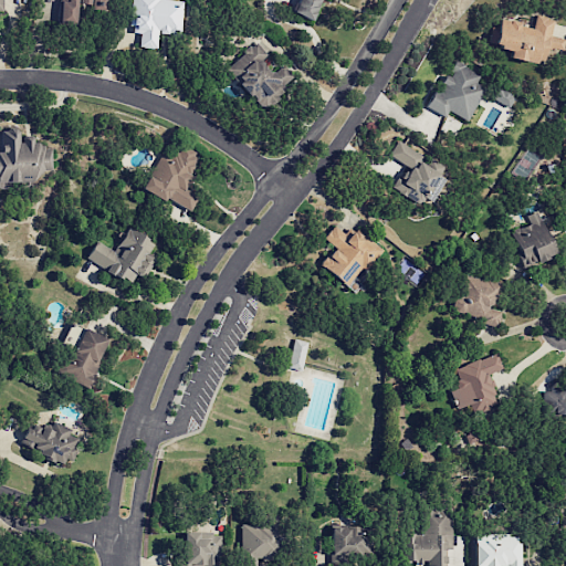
[(107,0),(60,0),(58,21),(74,23),(76,3),(91,4),(91,10),(107,11),(107,0)]
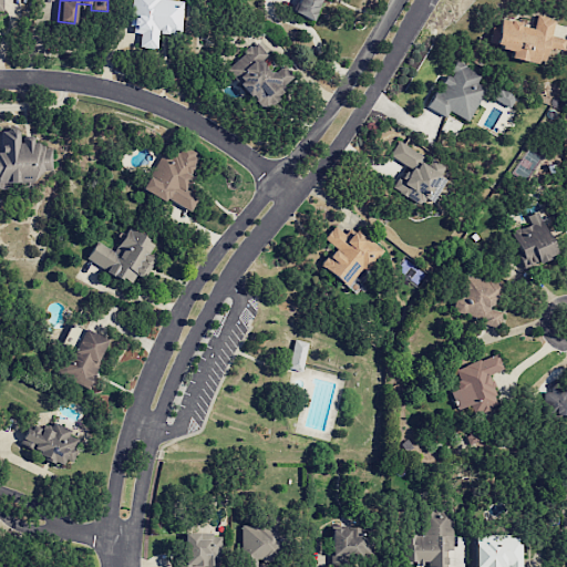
[(184,1),(173,0),(131,0),(130,32),(140,33),(137,47),(156,49),(157,32),(181,34),(184,1)]
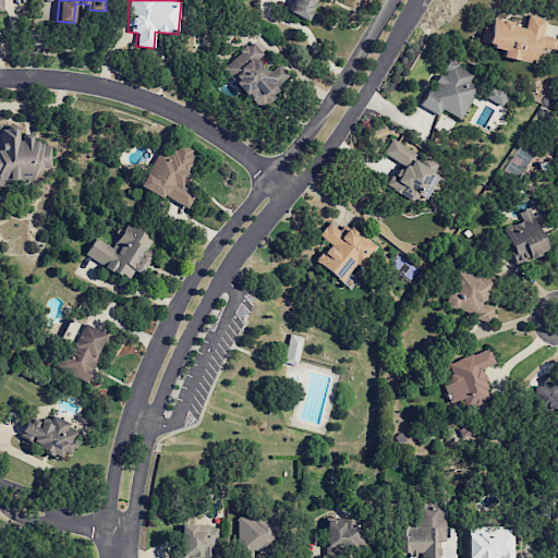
[(306,20),(314,0),(291,0),(287,12),(306,20)]
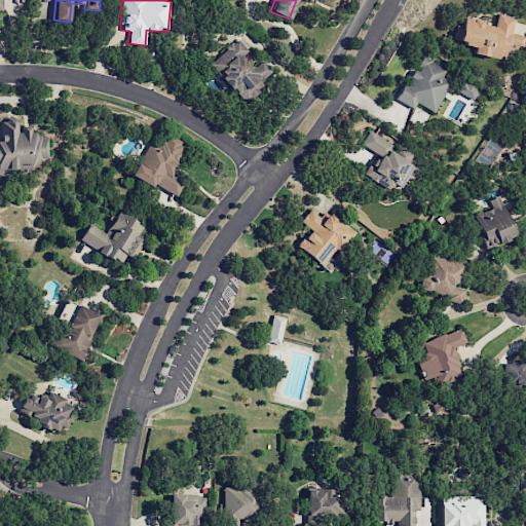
[(463,17),(457,43),(473,47),(472,52),(502,60),(506,44),(521,47),(524,36),(510,33),(514,17),(497,13),(494,25),(463,17)]
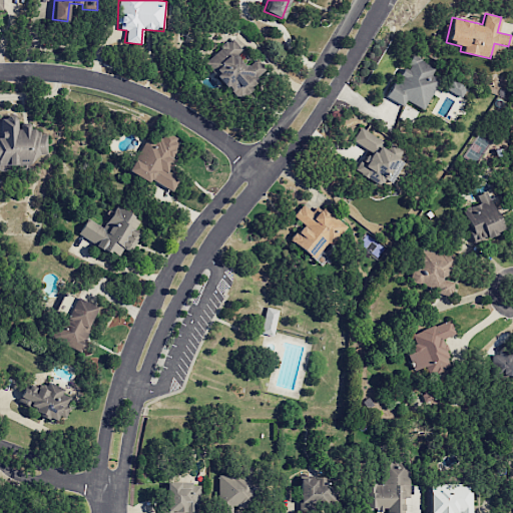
[(203,60),(235,99),(268,73),(257,58),(245,67),(235,55),(241,50),(231,38),(203,60)]
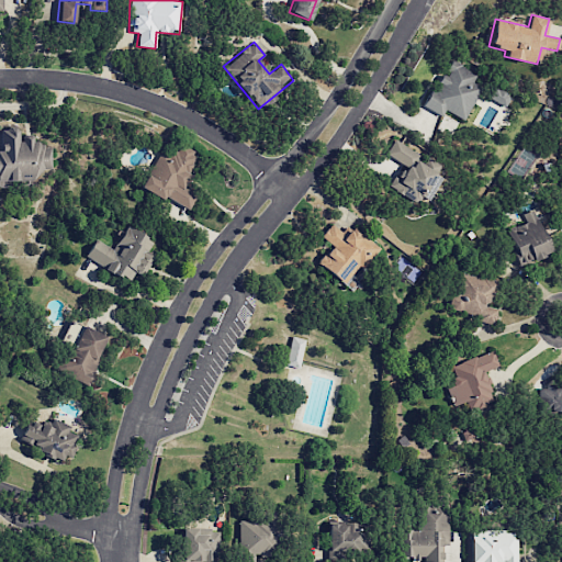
[(423,107),(441,115),(444,111),(463,120),(480,87),(472,82),(476,72),(451,60),(445,74),(442,74),(435,89),(431,88),(423,107)]
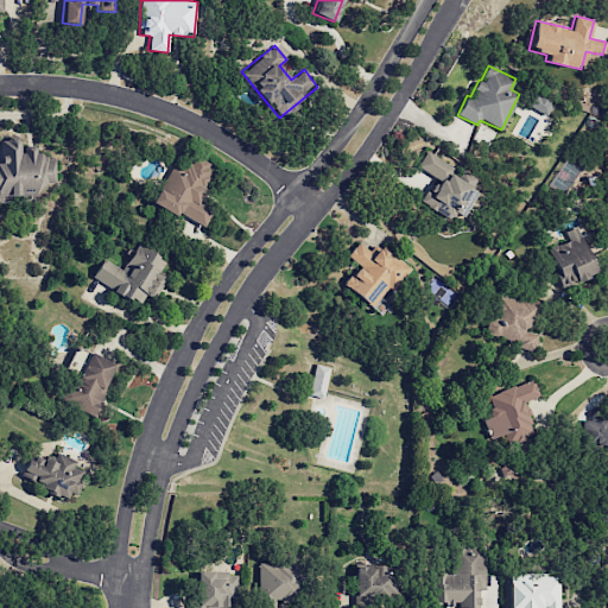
[(529,106),(545,115),(552,105),(534,95),(529,106)]
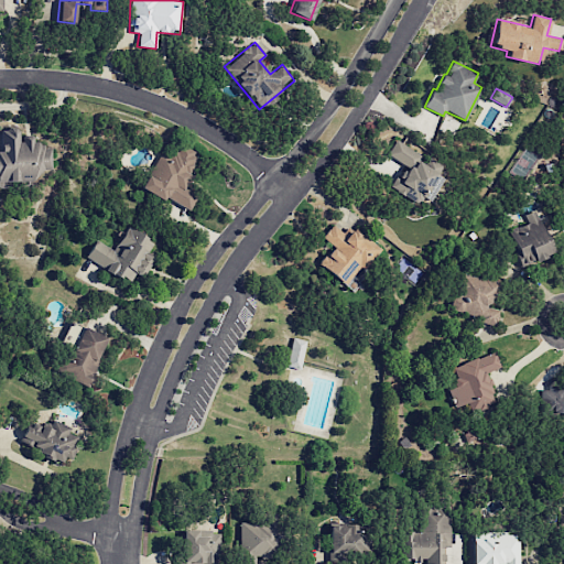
[(0,180),(40,181),(40,170),(51,170),(51,145),(33,145),(33,137),(18,137),(18,129),(0,128),(0,180)]
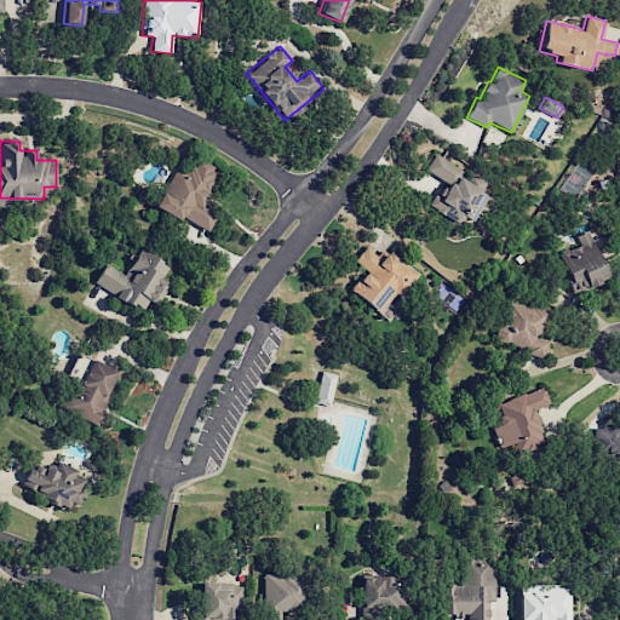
[(425,171),(448,183),(440,199),(434,195),(426,207),(458,224),(461,217),(471,223),(487,195),(480,191),(486,182),(469,172),(469,173),(434,155),(425,171)]
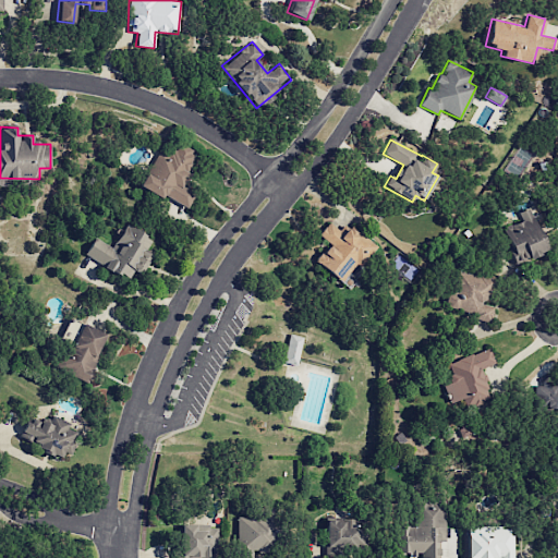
[(186,207),(194,192),(181,186),(197,153),(174,142),(172,146),(162,142),(140,187),(160,197),(161,195),(186,207)]
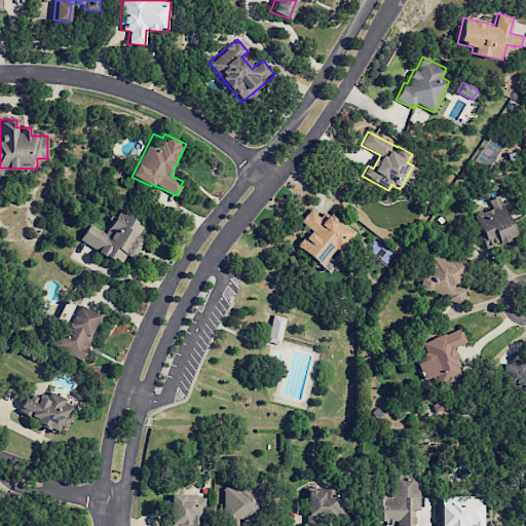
[(516,236),(498,195),(488,200),(491,208),(473,216),(487,248),(516,236)]
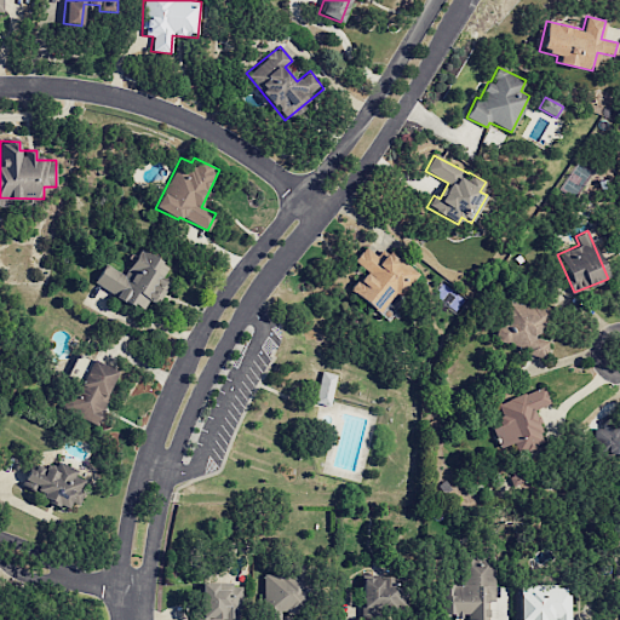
[(419,274),(389,251),(383,259),(366,246),(354,262),(365,270),(349,291),(379,314),(389,300),(395,305),(419,274)]
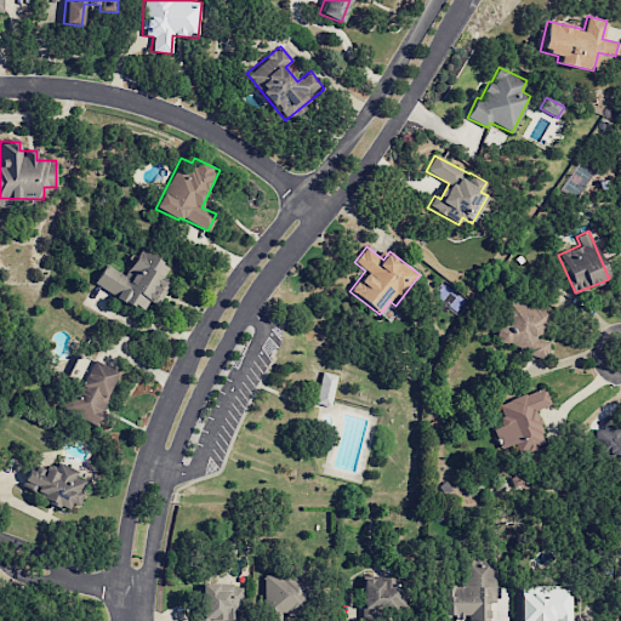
[(125,275),(104,265),(93,284),(142,311),(148,300),(158,306),(171,283),(163,278),(170,266),(140,249),(125,275)]
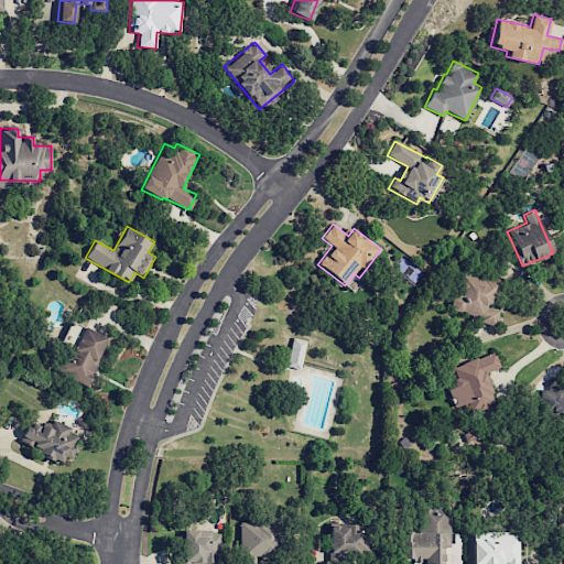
[(492,308),(496,280),(457,274),(451,316),(498,323),(500,310),(492,308)]
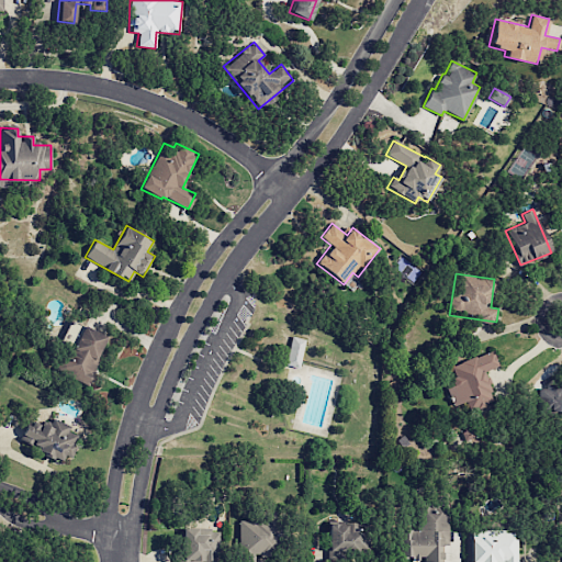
[(88,385),(99,360),(96,359),(105,336),(81,325),(59,372),(88,385)]
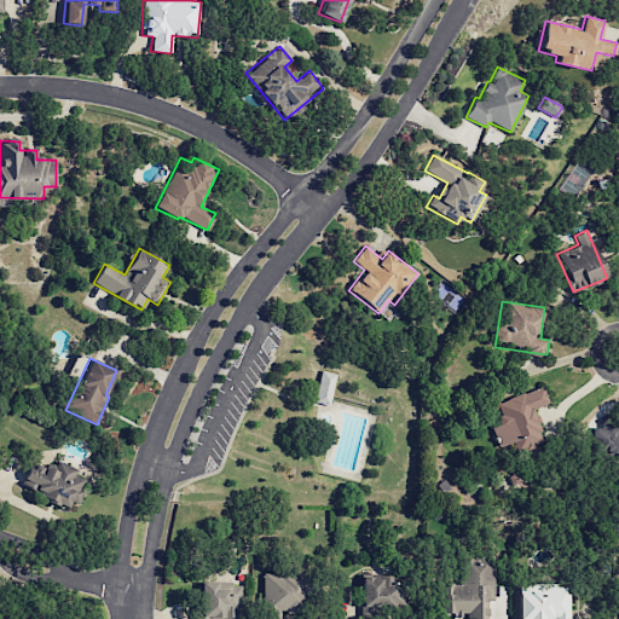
[(313,403),(329,405),(335,374),(320,370),(313,403)]
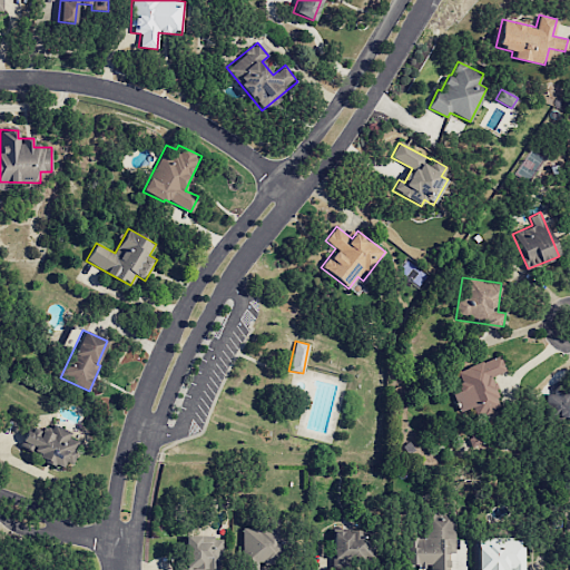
[(459,411),(472,406),(474,414),(500,406),(490,376),(505,372),(501,356),(455,371),(461,390),(453,393),(459,411)]
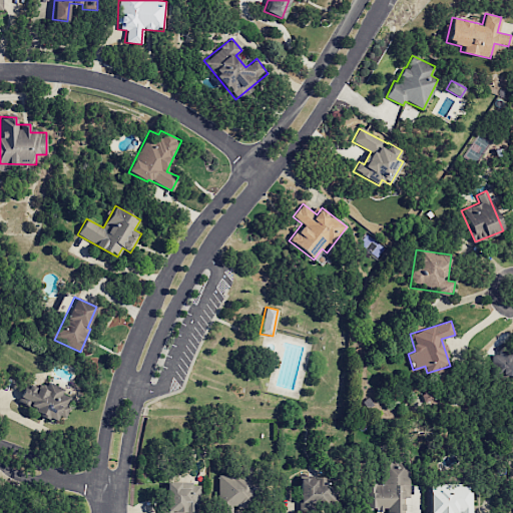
[(512,355),(506,355),(506,352),(495,351),(492,376),(512,378),(512,355)]
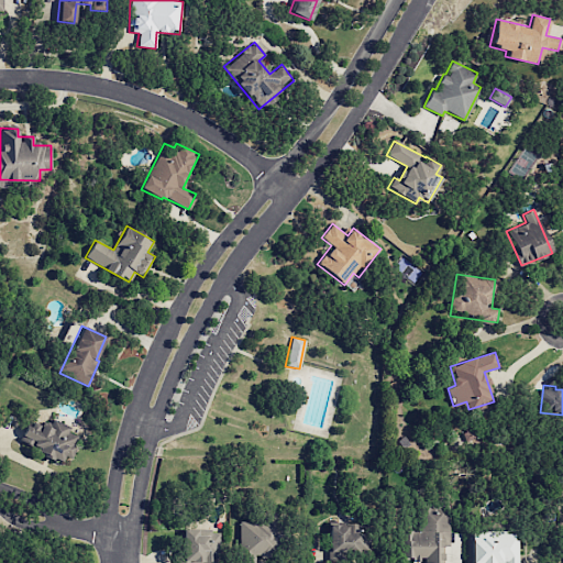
[(48,428),(26,420),(19,444),(62,460),(63,455),(70,457),(78,437),(68,432),(70,426),(52,419),(48,428)]
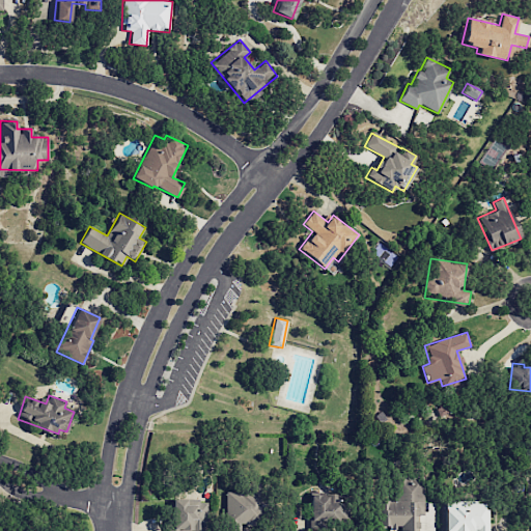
[(394,501),(374,501),(374,526),(399,526),(399,530),(416,530),(417,515),(421,515),(422,479),(394,478),(394,501)]
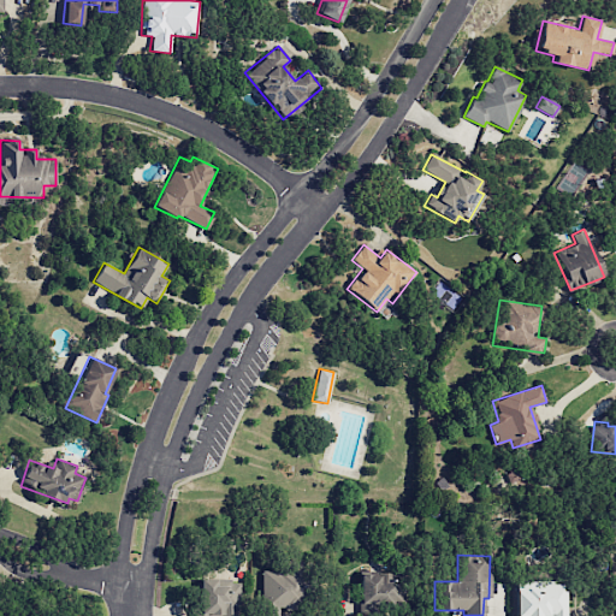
[(261,569),(261,615),(278,615),(278,606),(300,605),(300,569),(261,569)]
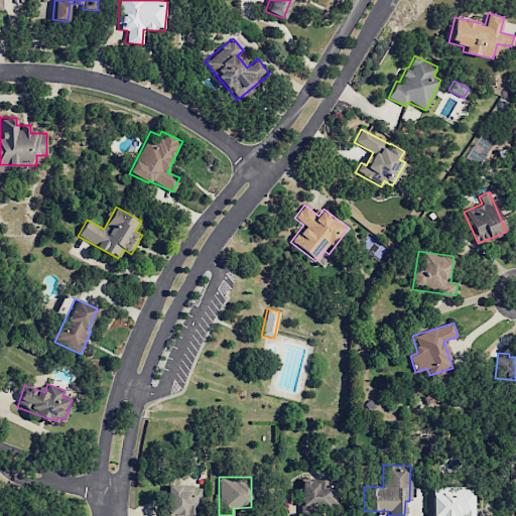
[(300,510),(336,509),(336,490),(327,491),(327,480),(300,481),(300,510)]
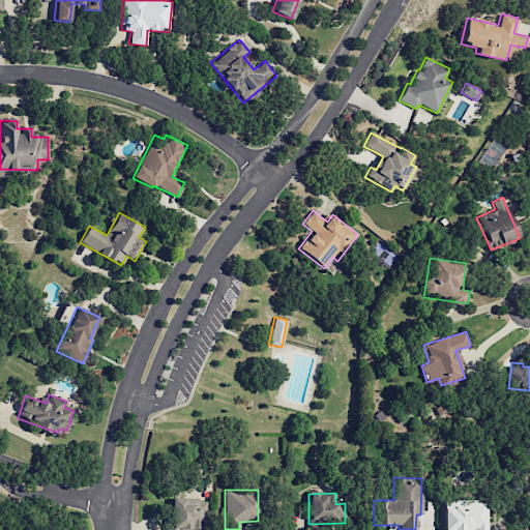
[(203,529),(203,500),(185,500),(185,499),(172,499),(171,529),(203,529)]
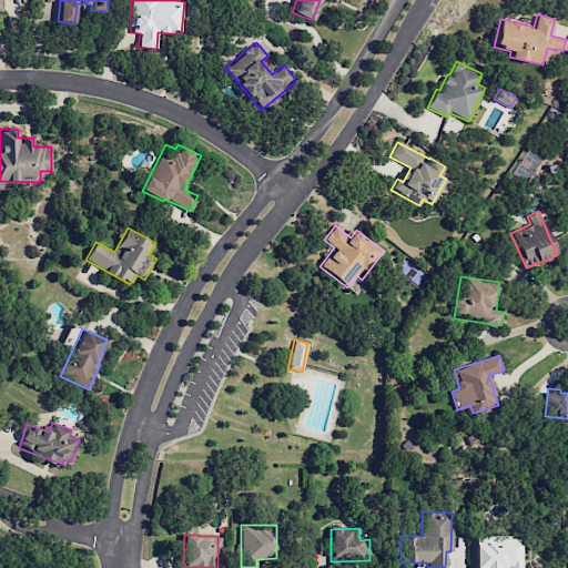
[(475,567),(521,567),(521,537),(475,538),(475,567)]
